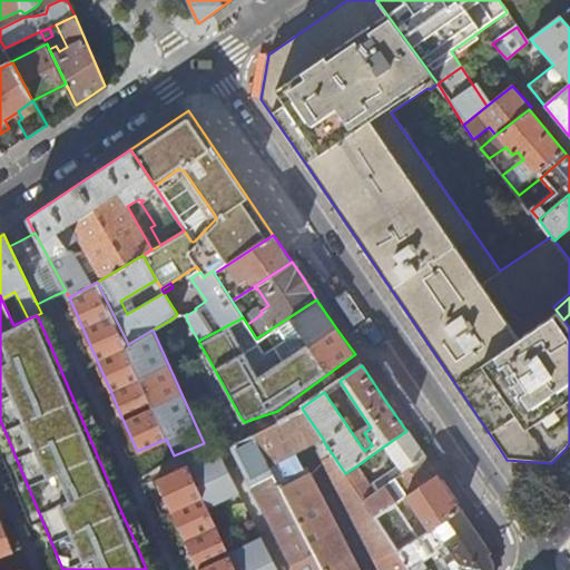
[(303,410),(251,434),(323,569),(357,569),(310,474),(304,478),(292,454),(323,439),(303,410)]
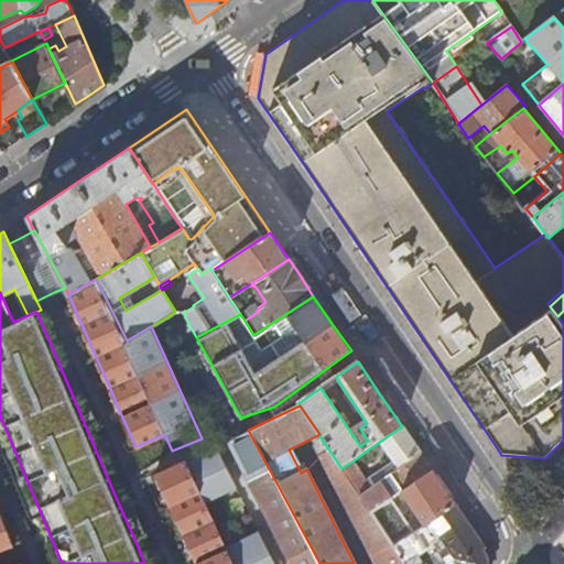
[(411,440),(402,426),(378,443),(391,462),(397,470),(421,454),(411,440)]
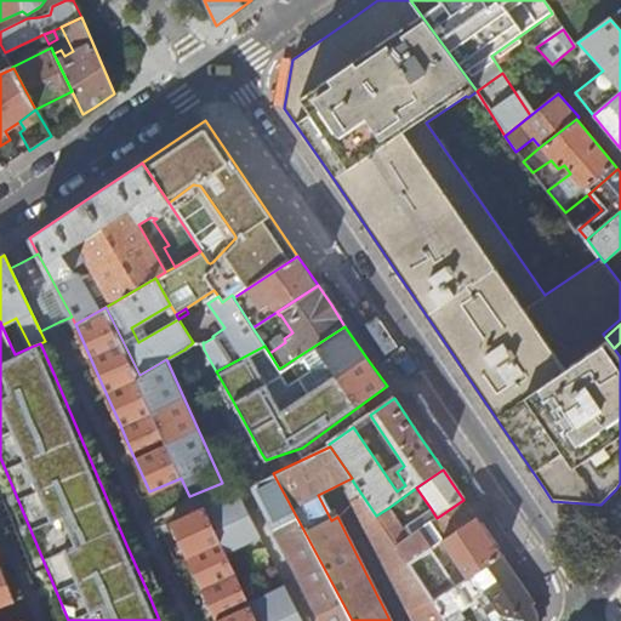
[(261,479),(251,484),(261,505),(279,539),(319,620),(352,620),(273,473),(261,479)]
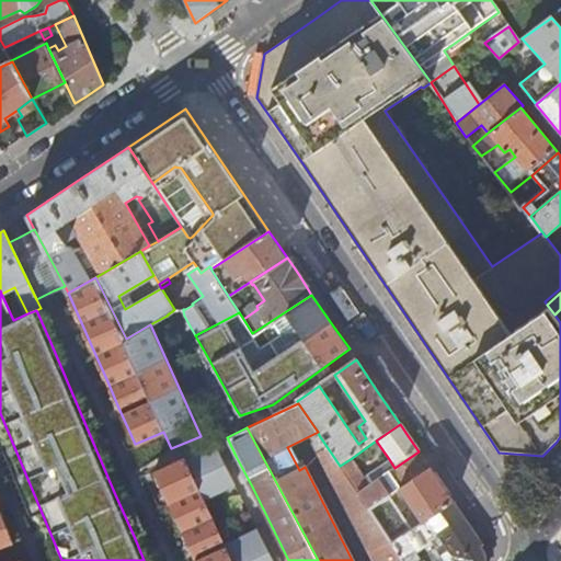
[(358,493),(340,466),(319,435),(315,437),(317,443),(316,444),(375,560),(403,560),(393,545),(370,511),(358,493)]
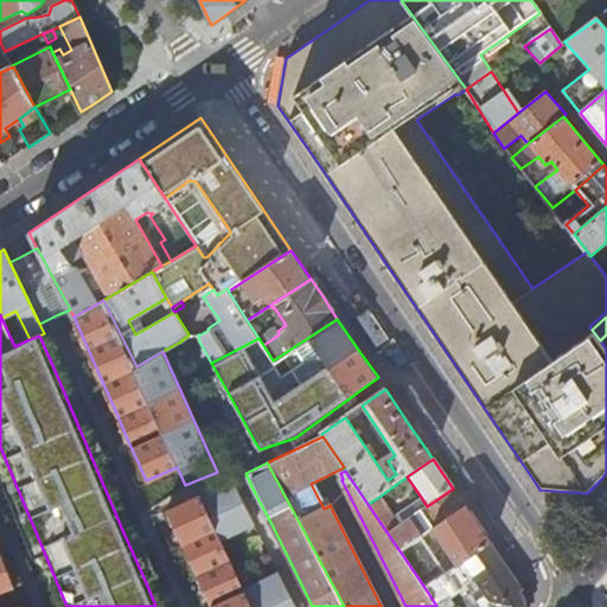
[(295,606),(279,574),(244,590),(221,542),(255,525),(232,480),(228,483),(165,509),(173,526),(189,558),(197,579),(210,606),(295,606)]
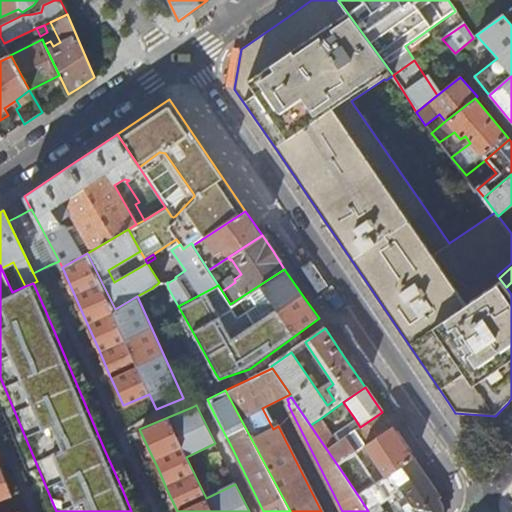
[(382,412),(360,427),(338,442),(327,450),(338,466),(361,450),(365,447),(393,428),(388,420),(382,412)]
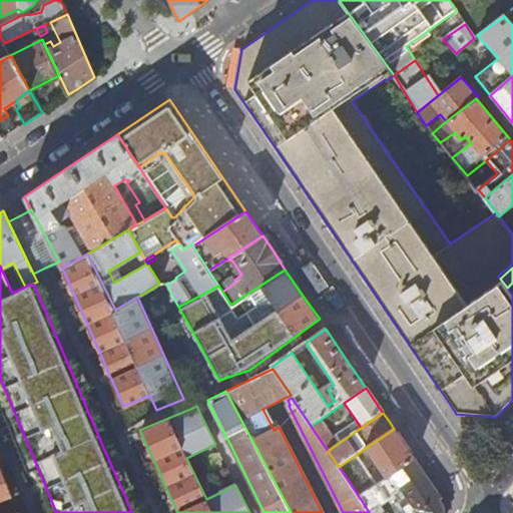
[(333,436),(322,419),(311,426),(328,451),(339,443),(333,436)]
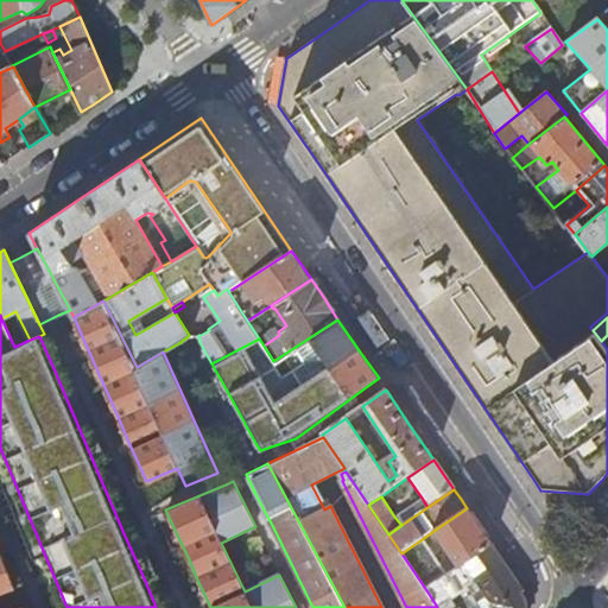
[(401,525),(428,507),(422,498),(394,517),(401,525)]
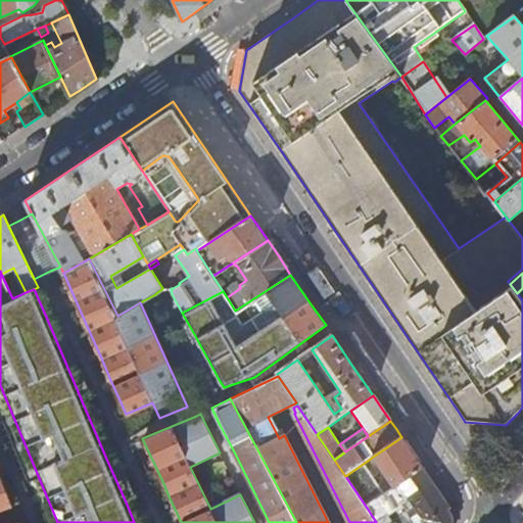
[(401,437),(373,457),(394,489),(423,469),(413,455),(401,437)]
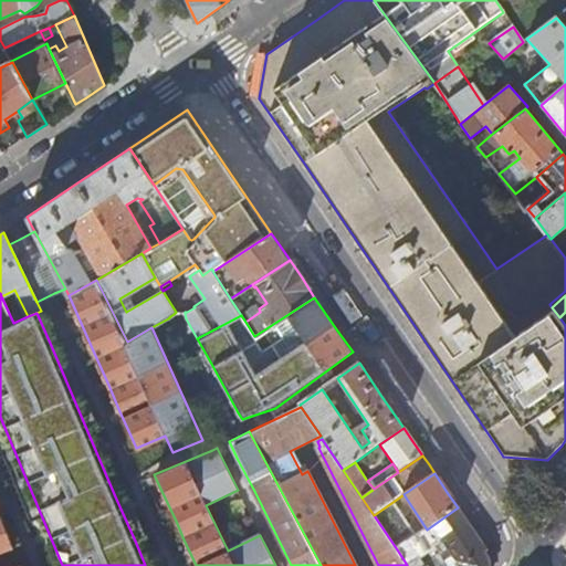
[(399,498),(374,515),(397,549),(416,536),(397,507),(402,503),(399,498)]
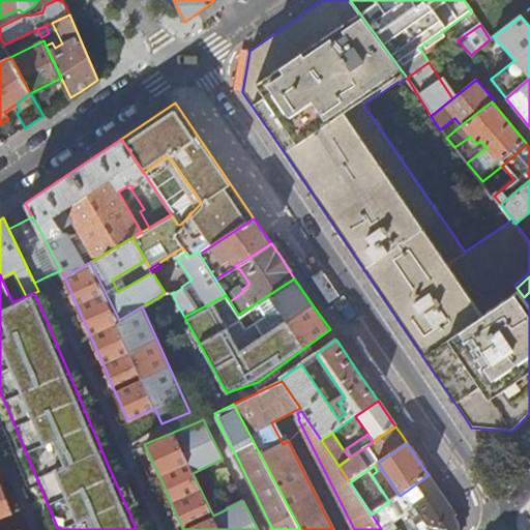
[(455,514),(442,495),(429,475),(400,496),(389,502),(372,514),(381,529),(458,529),(458,524),(452,517),(455,514)]
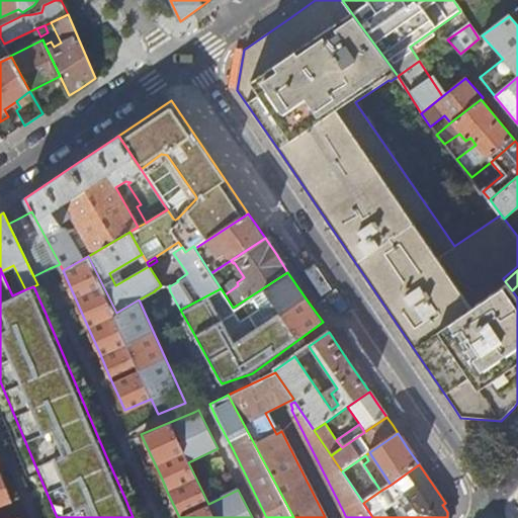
[(0,503),(11,499),(0,468),(0,503)]
